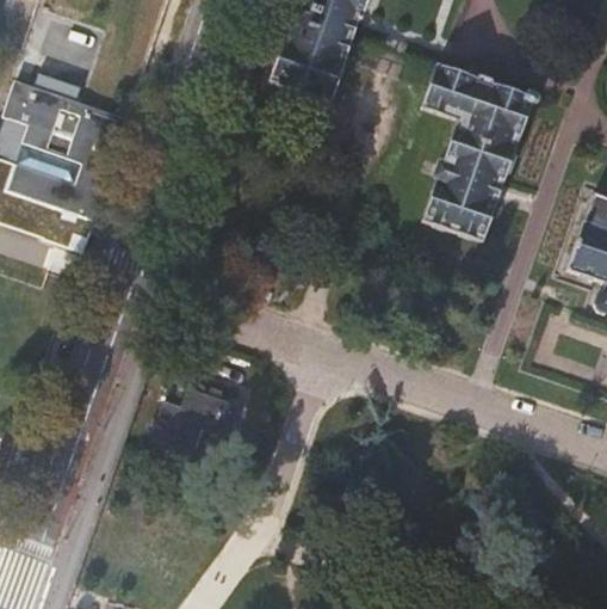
[(42,0),(17,80),(75,102),(81,86),(69,82),(97,0),(42,0)]
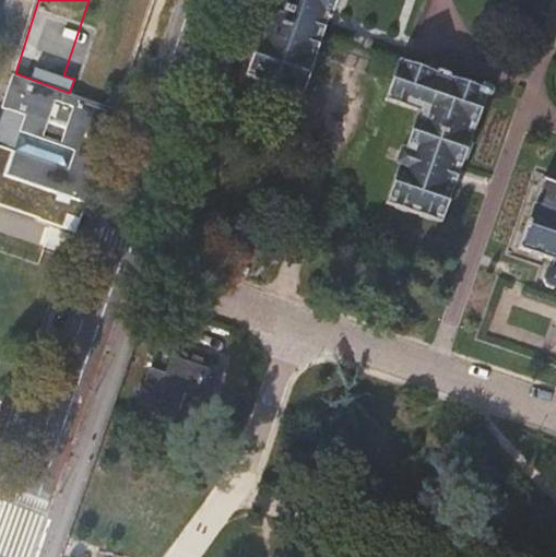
[(273,0),(248,73),(305,93),(319,50),(323,36),(334,0),(273,0)]
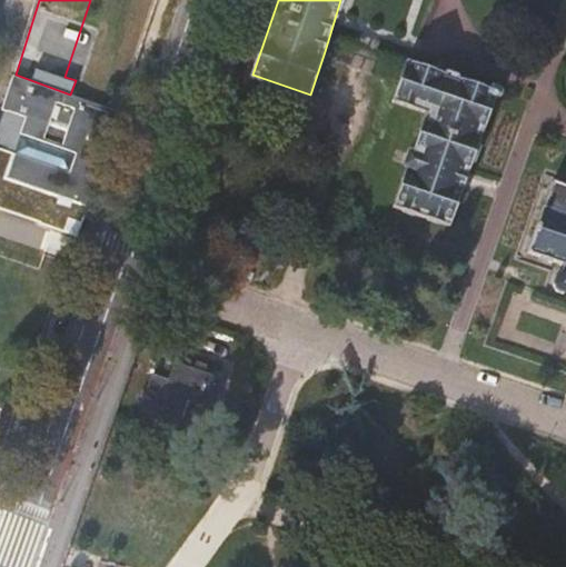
[(389,73),(403,79),(408,63),(395,59),(396,57),(370,47),(343,38),(341,41),(329,37),(325,51),(336,56),(335,59),(363,68),(388,77),(389,73)]
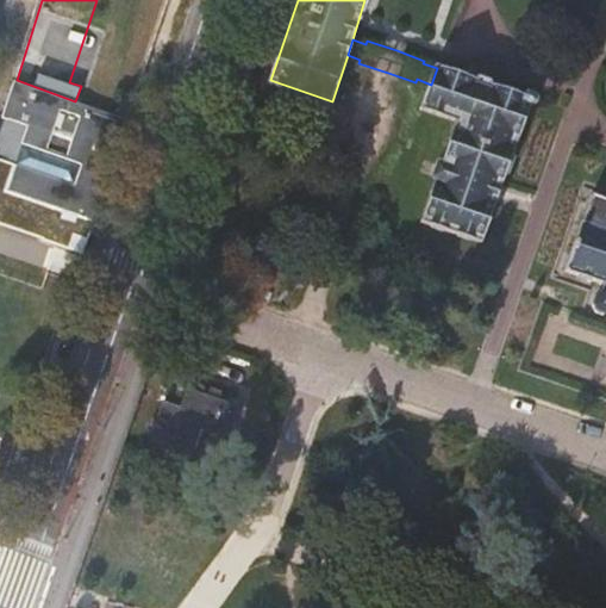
[(479,76),(438,62),(437,68),(431,85),(424,106),(460,118),(444,162),(442,162),(437,173),(437,177),(439,178),(425,218),(485,240),(506,172),(512,172),(518,155),(516,149),(519,140),(520,140),(536,97),(494,81),(494,78),(481,74),(479,76)]
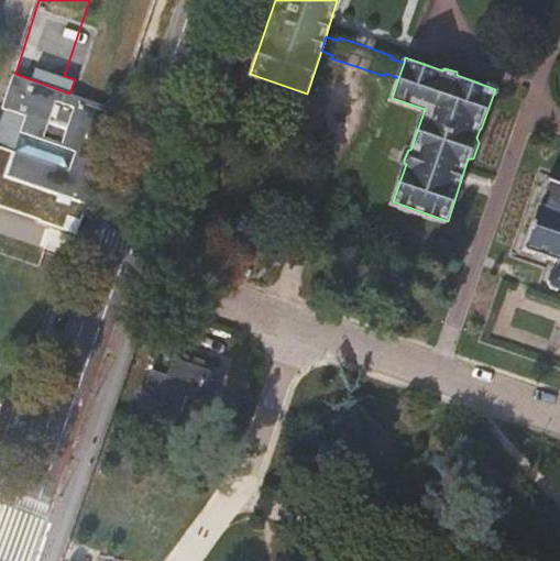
[(0,205),(78,232),(87,202),(84,200),(114,110),(69,94),(15,74),(0,118),(0,205)]
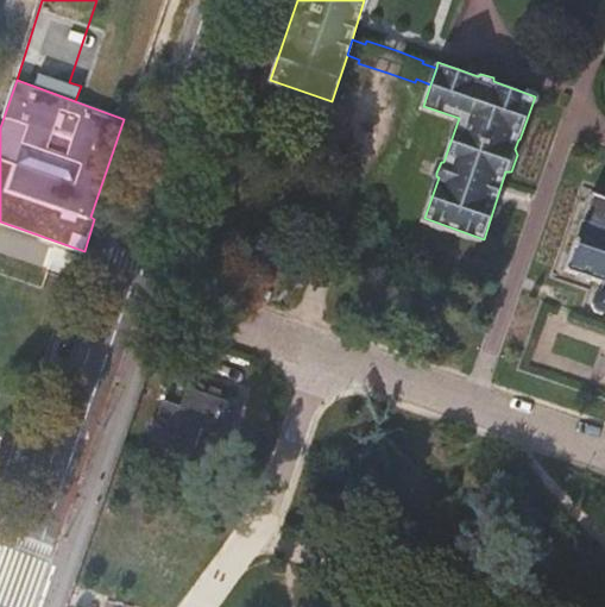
[(604,196),(594,193),(586,219),(585,218),(567,268),(604,281),(604,285),(602,293),(598,295),(594,304),(597,308),(604,312),(604,196)]
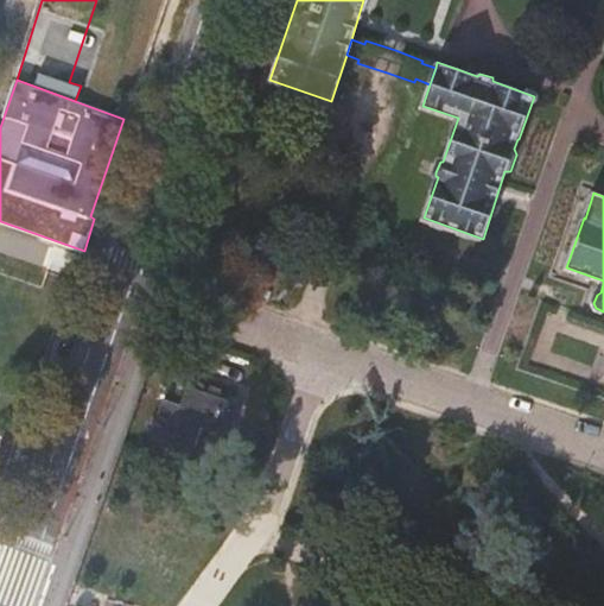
[(202,423),(209,404),(220,408),(224,396),(240,401),(246,385),(197,367),(190,386),(173,380),(163,409),(202,423)]
